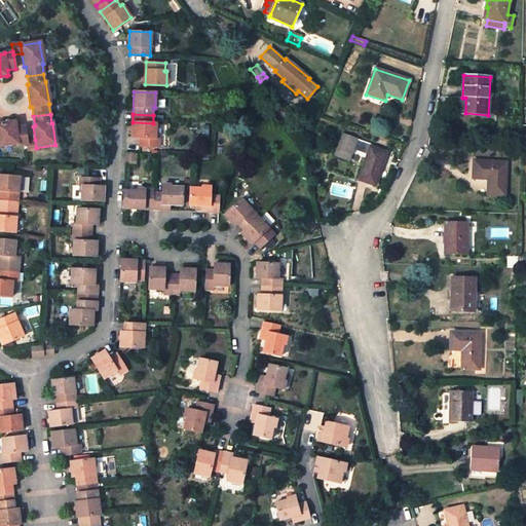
[(15,122),(2,123),(0,123),(0,146),(17,144),(17,145),(28,144),(27,142),(25,127),(16,128),(15,122)]
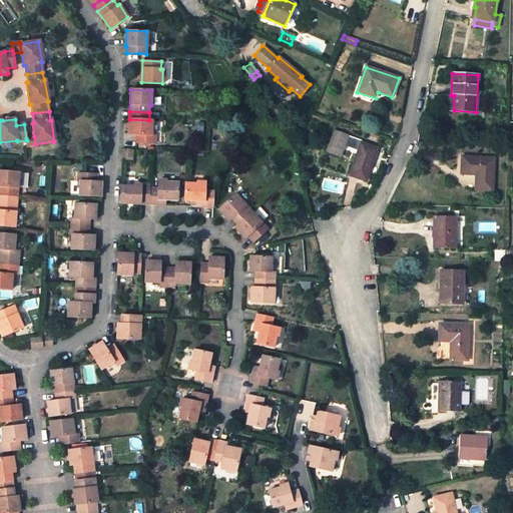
[(149,120),(129,119),(128,134),(136,135),(135,142),(155,143),(155,135),(152,135),(152,120),(149,120)]
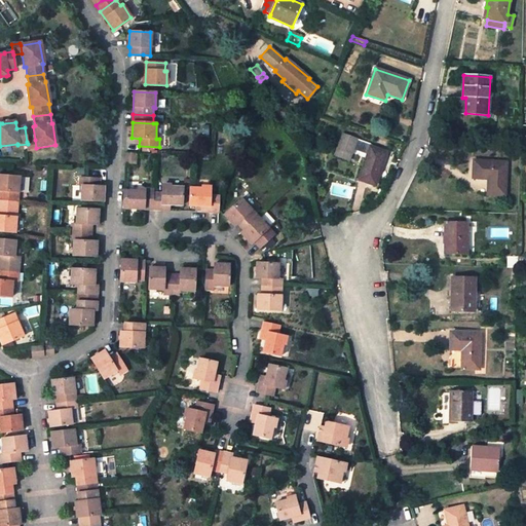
[(343,134),(338,149),(351,154),(357,139),(343,134)]
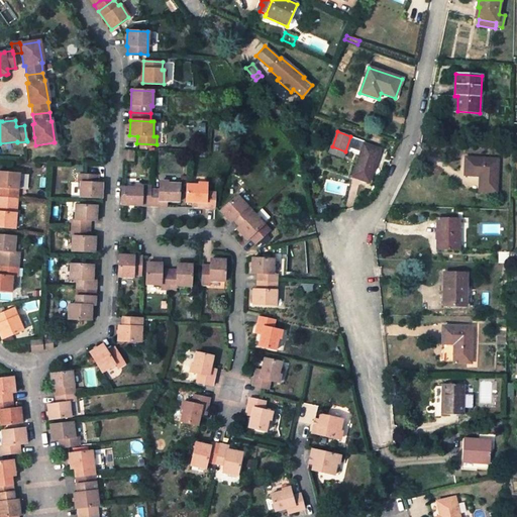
[(35,145),(34,137),(26,139),(27,141),(28,148),(36,147),(35,145)]
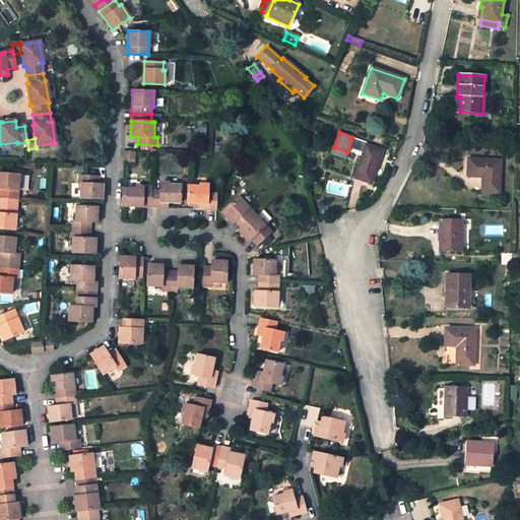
[(370,184),(382,150),(366,144),(354,178),(370,184)]
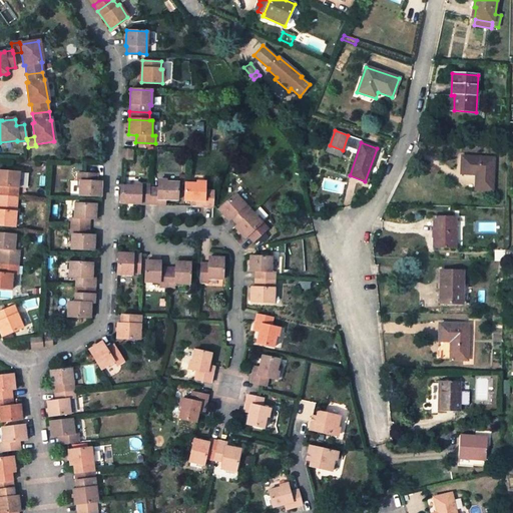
[(341,156),(343,150),(330,145),(327,151),(341,156)]
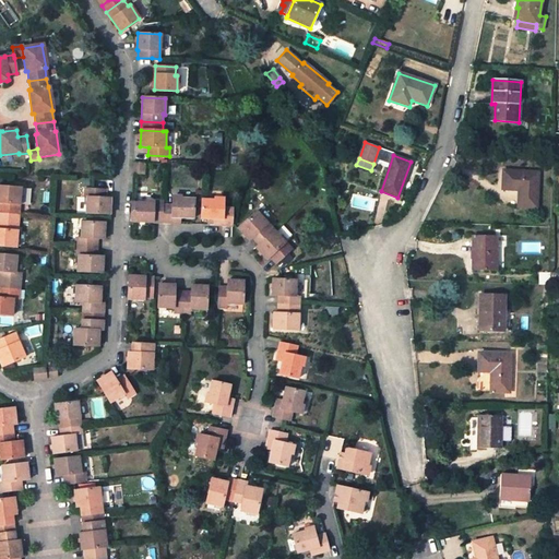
[(134,163),(133,173),(144,174),(145,163),(134,163)]
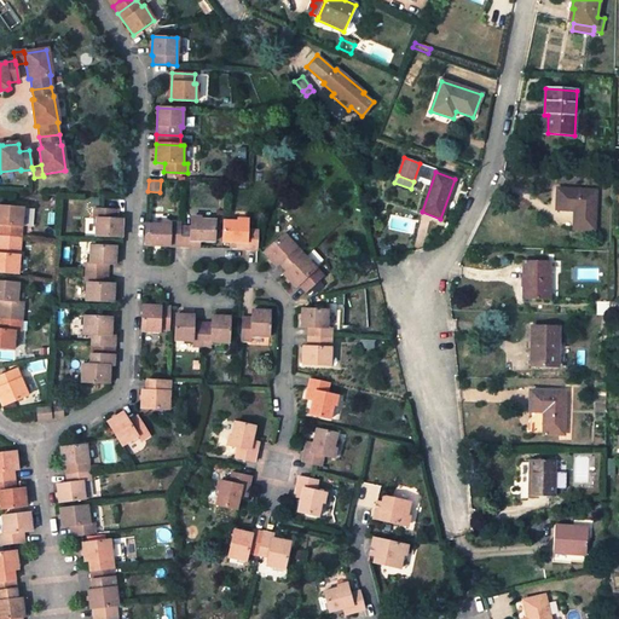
[(597,191),(557,189),(556,210),(574,210),(573,230),(595,231),(597,191)]
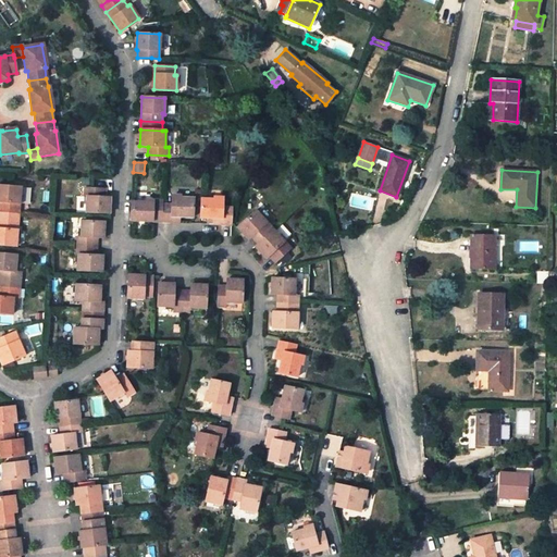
[(0,211),(21,213),(22,188),(0,185),(0,202),(0,203),(0,206),(0,211)]
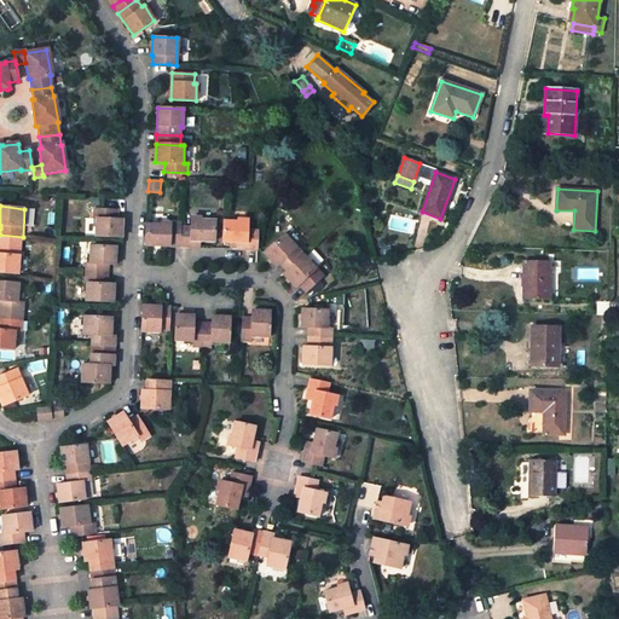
[(97,237),(122,238),(123,220),(122,220),(119,220),(119,210),(99,210),(94,210),(94,220),(98,221),(97,237)]
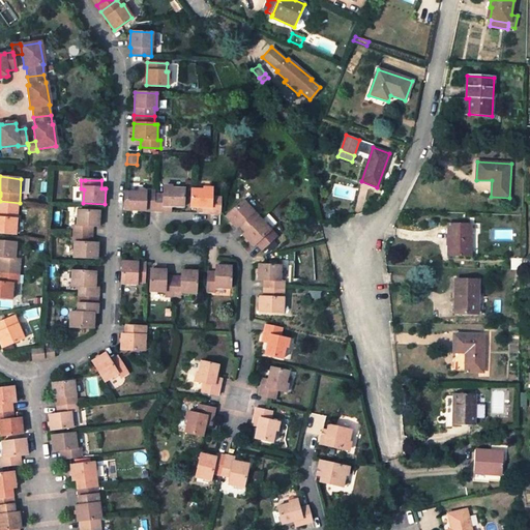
[(164,196),(154,195),(154,211),(168,212),(168,206),(171,206),(184,207),(184,189),(165,188),(164,196)]
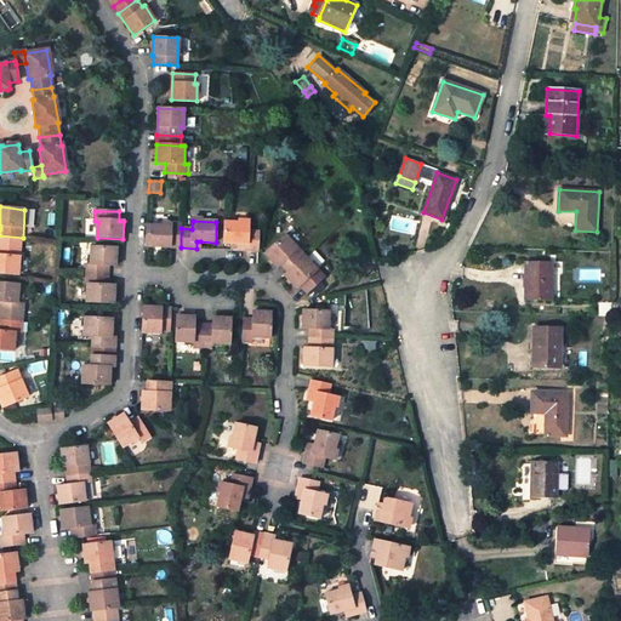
[(250,223),(224,222),(223,243),(239,244),(244,244),(243,250),(249,250),(258,251),(260,232),(249,231),(250,223)]
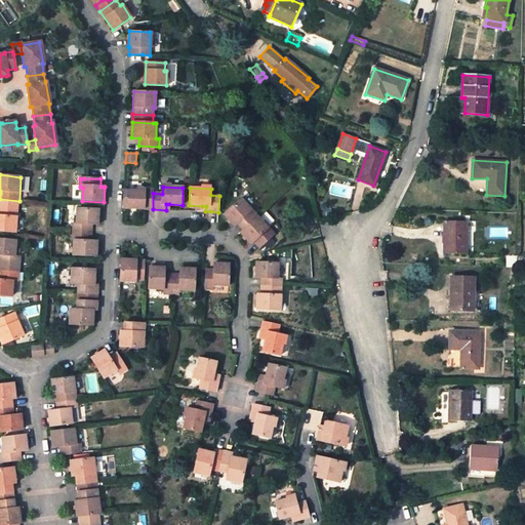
[(146,191),(124,191),(123,208),(145,209),(153,209),(153,193),(154,190),(146,189),(146,191)]
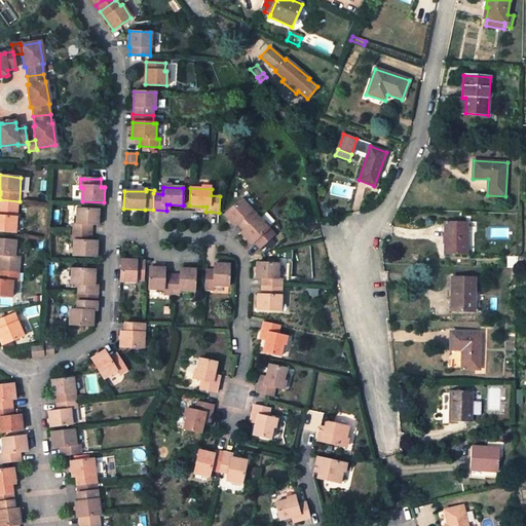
[(225,215),(235,226),(237,224),(243,230),(259,217),(241,198),(225,215)]
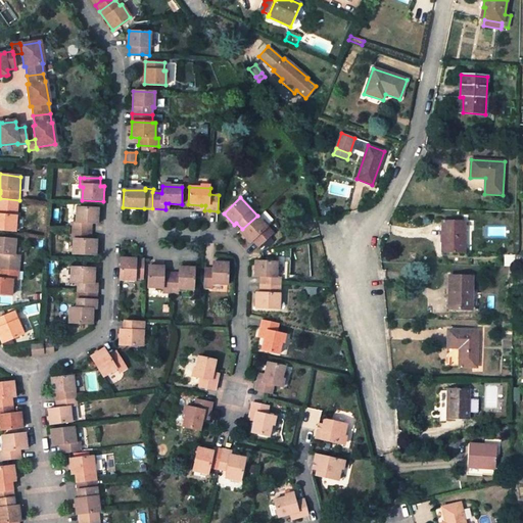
[(19,200),(0,198),(0,205),(18,207),(19,200)]
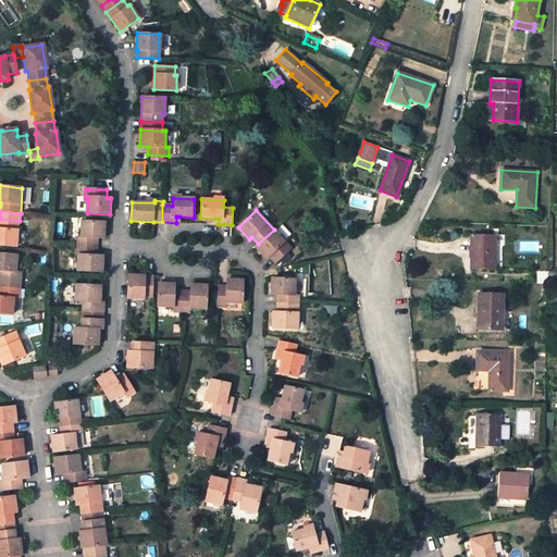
[(0,245),(17,247),(20,221),(0,219),(0,245)]
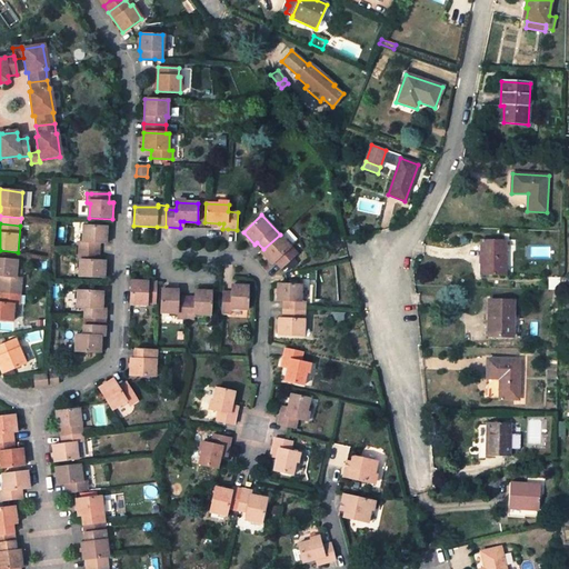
[(85,227),(83,243),(79,243),(79,251),(97,252),(100,252),(101,245),(107,245),(108,228),(85,227)]
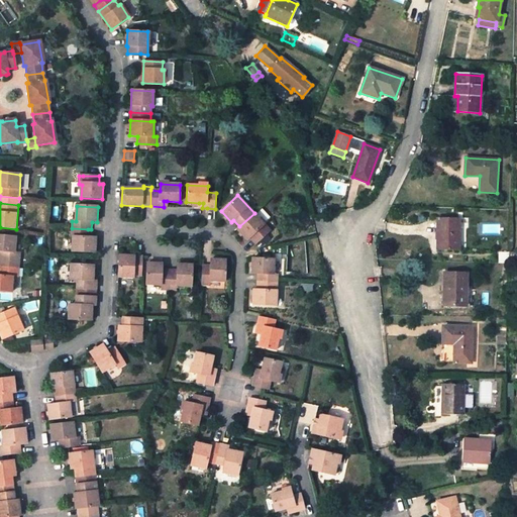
[(256,243),(271,230),(254,213),(239,226),(237,229),(248,241),(251,238),(256,243)]
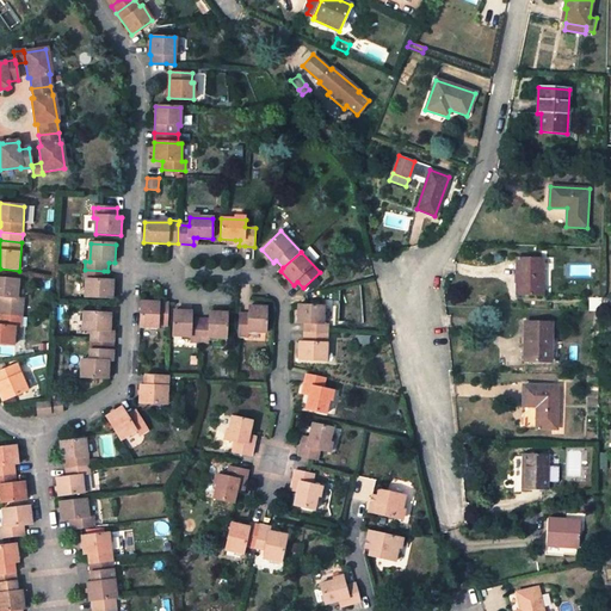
[(542,296),(543,270),(543,258),(516,258),(516,296),(542,296)]
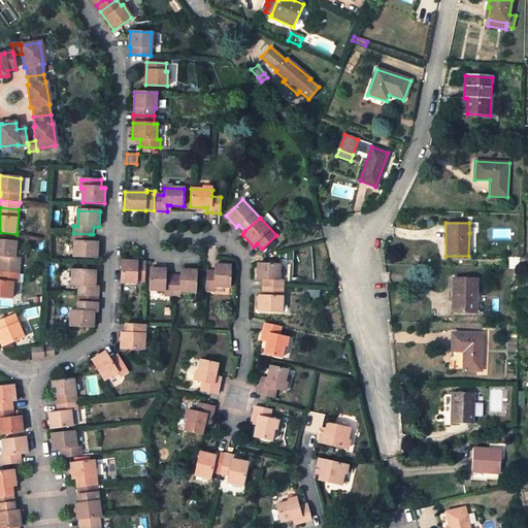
[(90,234),(73,233),(73,240),(76,241),(75,257),(98,259),(99,242),(93,242),(93,234),(90,234)]
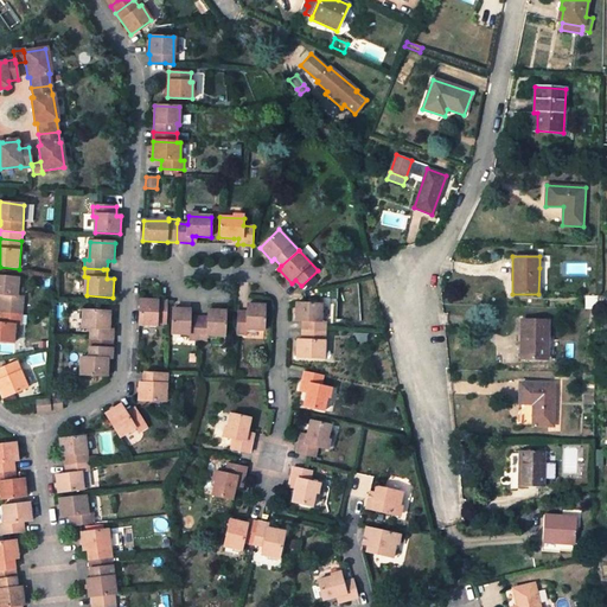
[(20,279),(0,276),(0,295),(2,295),(1,306),(24,307),(25,298),(18,296),(20,279)]
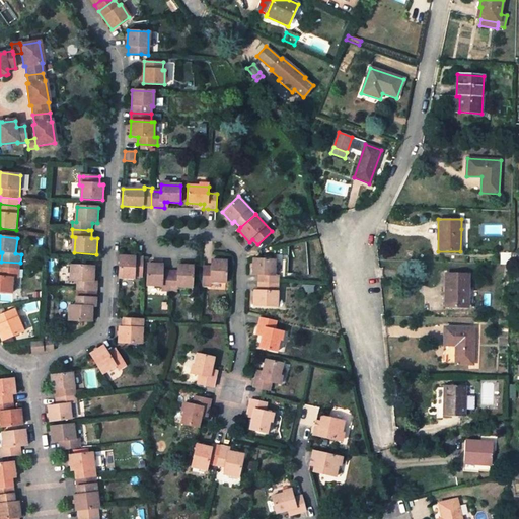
[(143,257),(120,256),(120,278),(135,279),(135,276),(142,277),(143,257)]
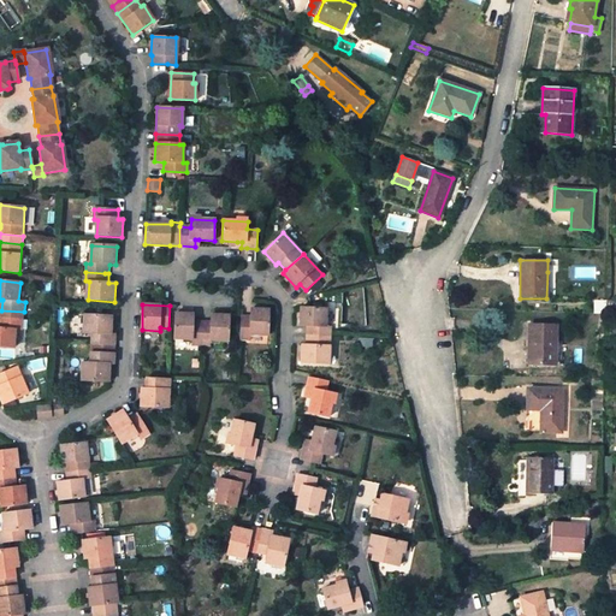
[(301,308),(301,326),(308,326),(307,336),(331,336),(331,326),(326,326),(326,309),(301,308)]
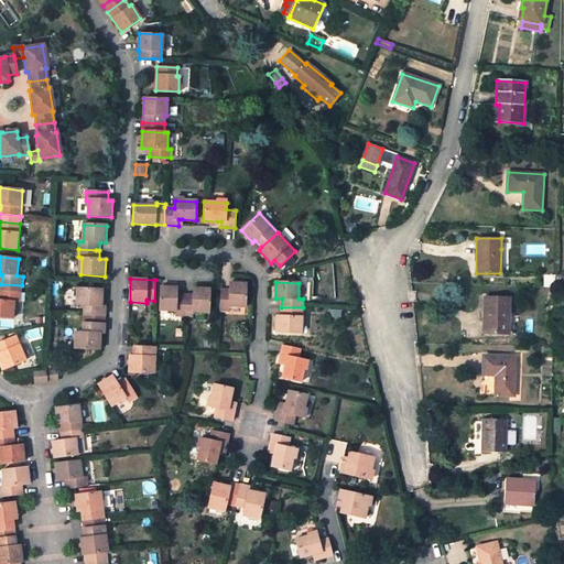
[(229,306),(246,306),(247,284),(230,283),(230,290),(221,290),(220,311),(229,311),(229,306)]
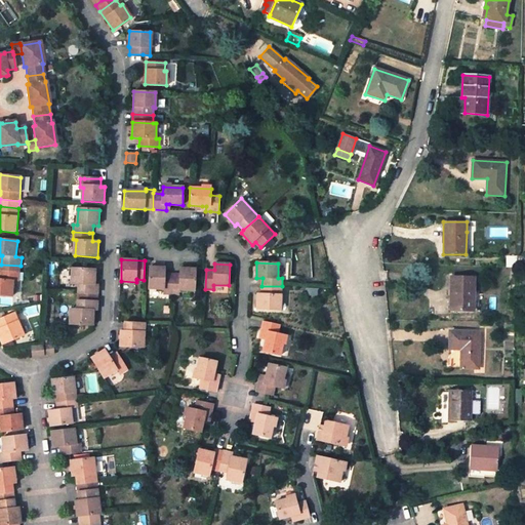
[(0,272),(19,273),(21,266),(1,265),(0,272)]
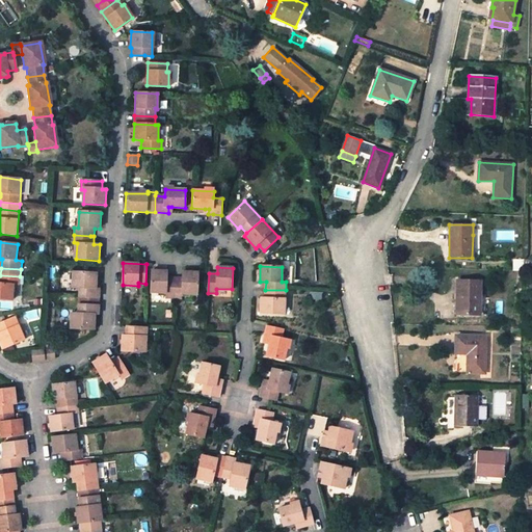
[(152,271),(151,293),(166,294),(165,298),(174,298),(175,278),(167,278),(167,272),(152,271)]
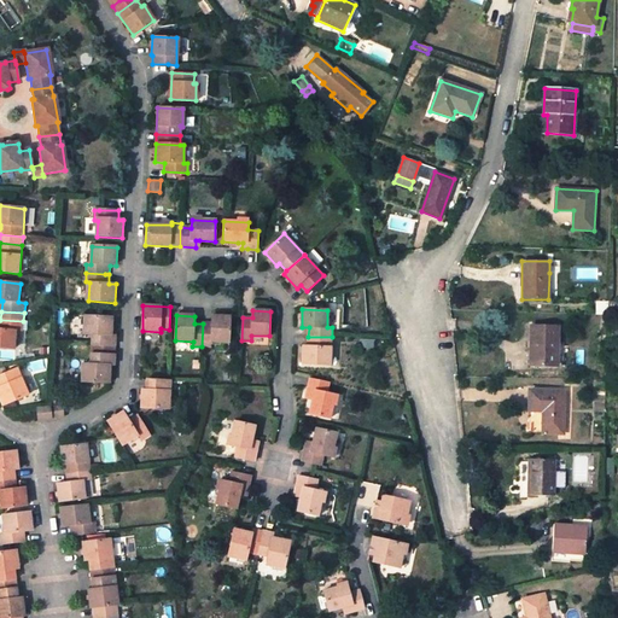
[(112,336),(114,318),(86,316),(85,336),(93,336),(93,347),(101,347),(116,348),(116,336),(112,336)]
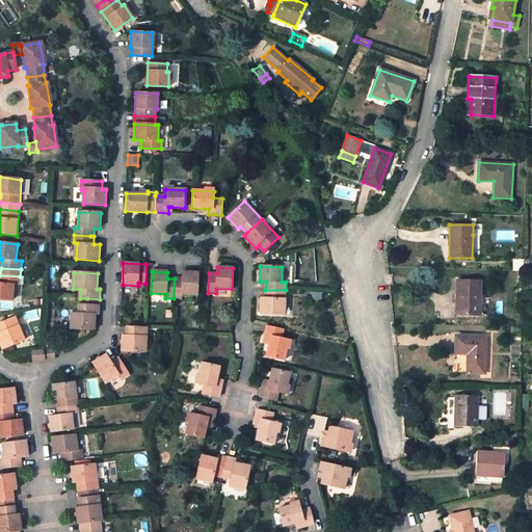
[(175,278),(174,298),(182,298),(182,294),(197,295),(198,273),(183,272),(183,278),(175,278)]
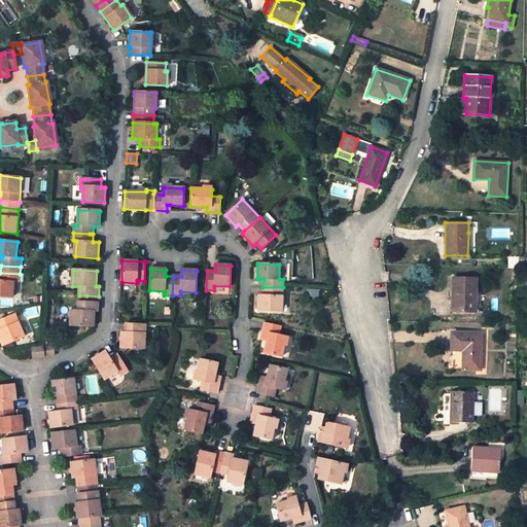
[(20,274),(0,273),(0,274),(0,296),(12,299),(14,283),(19,283),(20,274)]
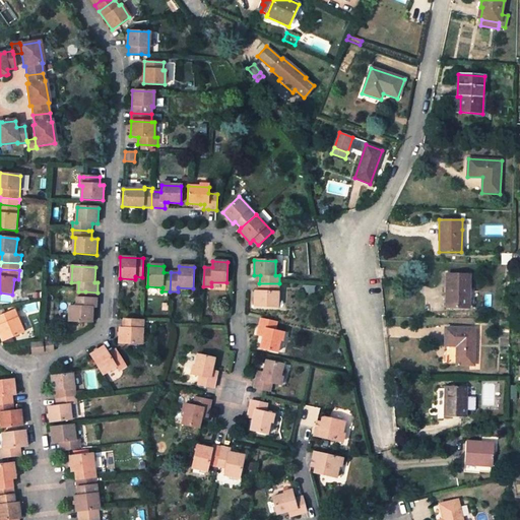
[(450,295),(449,308),(468,309),(469,295),(469,275),(447,274),(446,295),(450,295)]
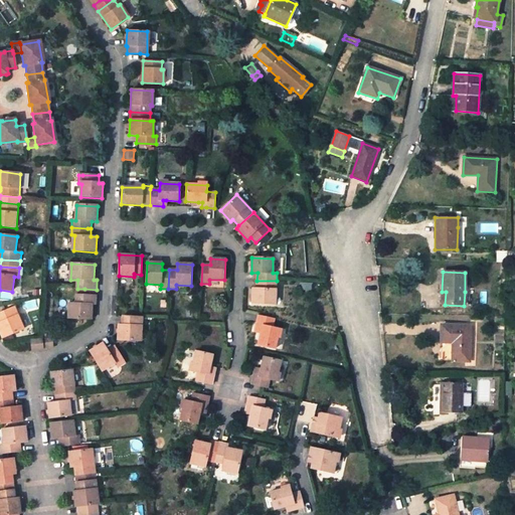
[(277,281),(256,281),(256,289),(253,289),(252,304),(276,305),(277,281)]
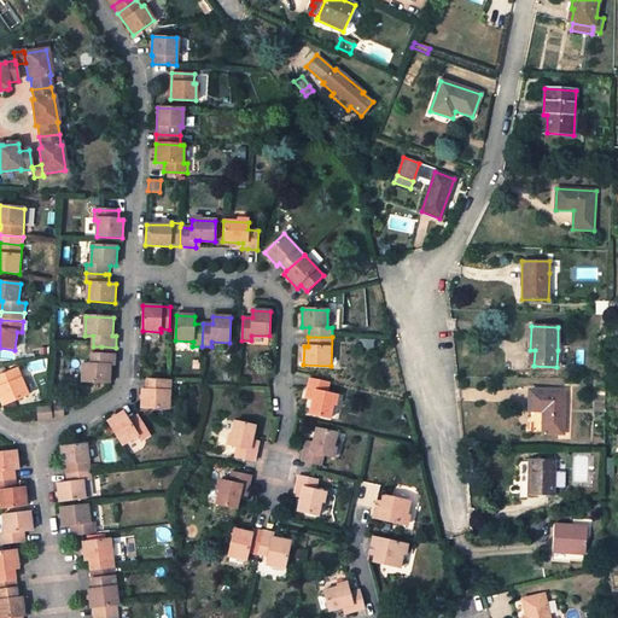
[(83,365),(83,384),(110,384),(111,366),(115,366),(116,355),(92,355),(92,365),(83,365)]
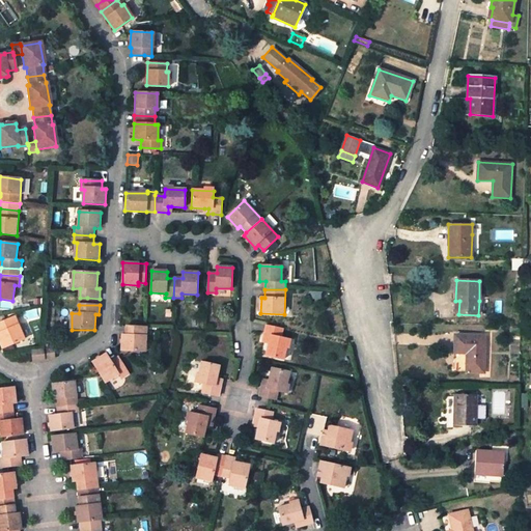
[(16,317),(0,324),(0,331),(1,334),(0,334),(0,340),(3,350),(25,340),(16,317)]
